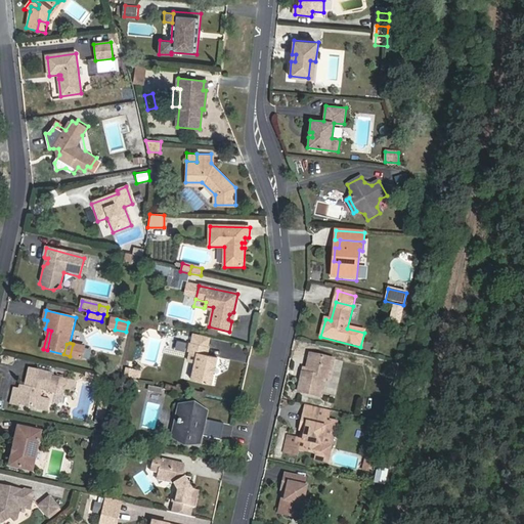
[(212,386),(218,358),(207,356),(209,348),(189,344),(188,352),(195,354),(189,381),(212,386)]
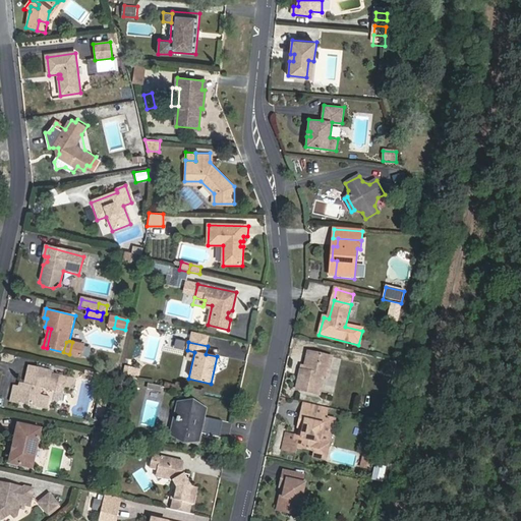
[(303,373),(299,372),(296,390),(320,395),(324,377),(327,377),(331,358),(307,352),(304,368),(303,373)]
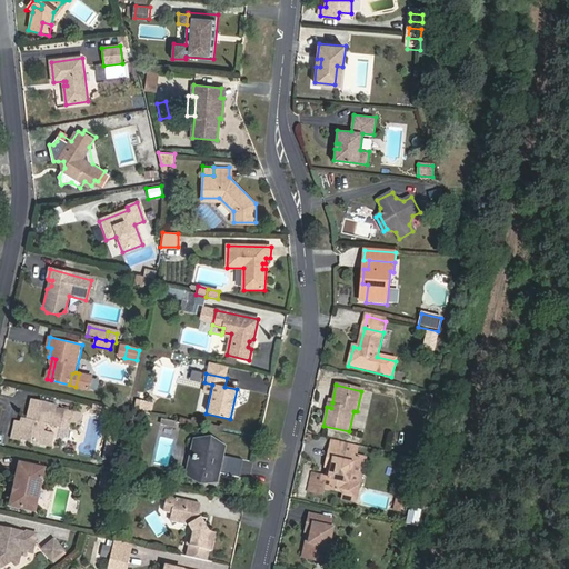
[(136,410),(145,410),(146,400),(136,400),(136,410)]
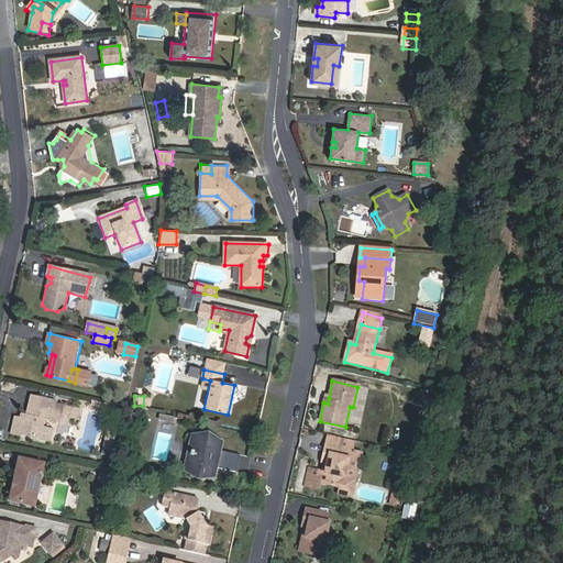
[(56,407),(56,405),(33,398),(29,417),(24,416),(23,421),(15,419),(11,435),(21,438),(22,435),(46,442),(57,445),(59,434),(50,431),(52,423),(61,426),(63,418),(70,420),(72,417),(74,417),(75,411),(56,407)]
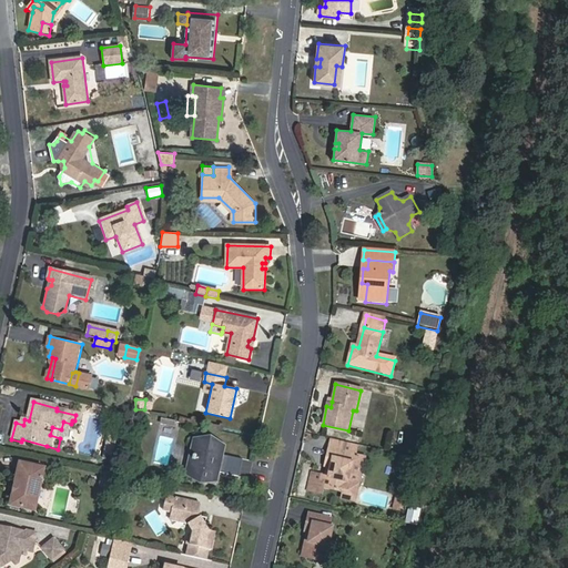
[(63,422),(61,429),(69,430),(71,424),(63,422)]
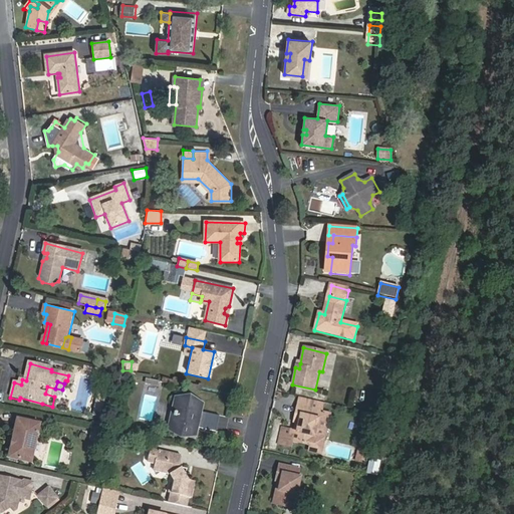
[(168,431),(172,432),(180,398),(176,397),(168,431)]
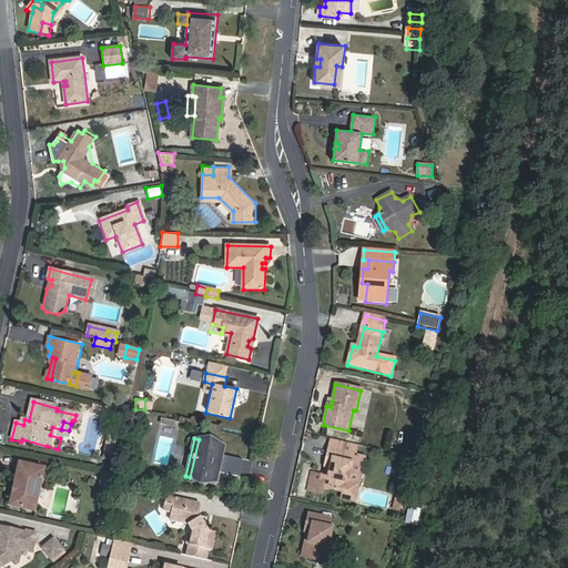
[(357,445),(331,438),(328,448),(351,454),(355,455),(357,445)]
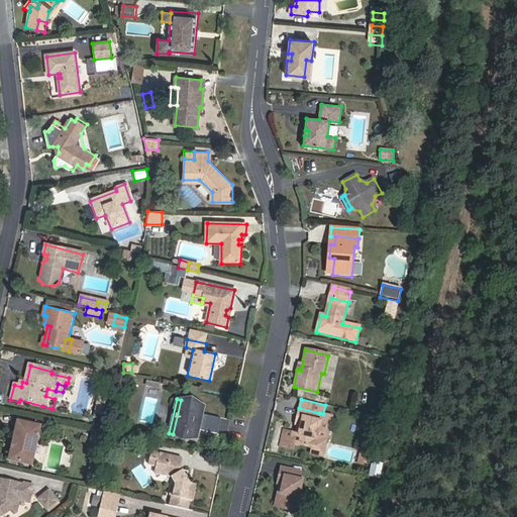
[(181,400),(173,434),(194,439),(196,429),(200,430),(217,434),(220,418),(202,414),(201,420),(198,419),(202,404),(181,400)]
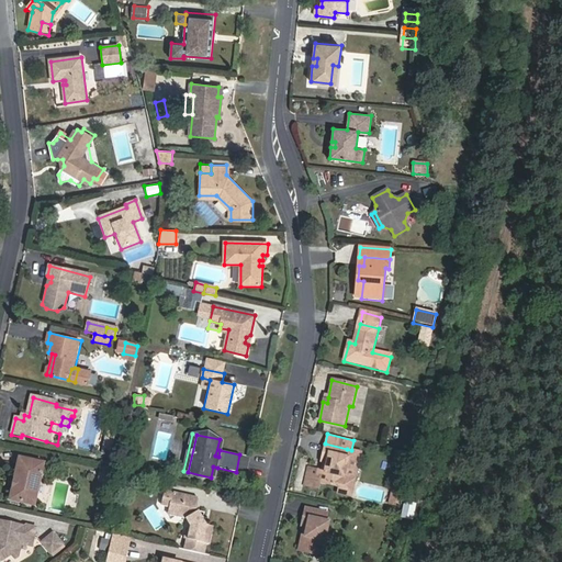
[(345,457),(347,449),(325,444),(323,452),(330,454),(326,471),(322,470),(322,471),(308,468),(304,485),(318,489),(321,482),(340,486),(338,493),(351,496),(356,480),(344,476),(348,458),(345,457)]
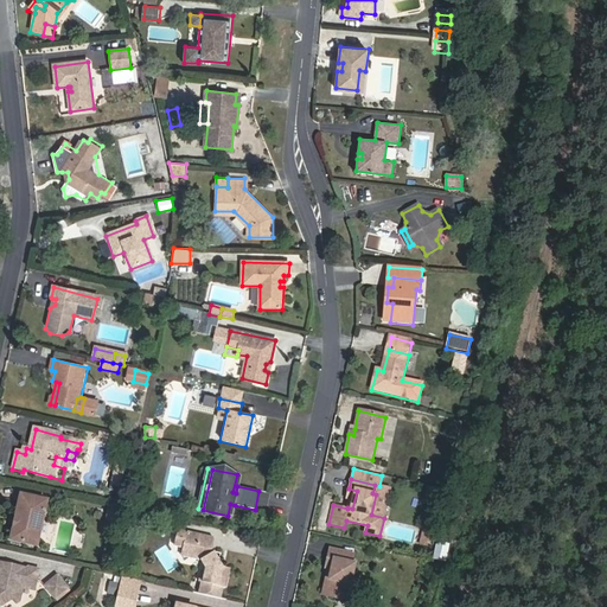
[(379,486),(375,485),(372,493),(376,494),(371,515),(384,518),(391,489),(379,486)]
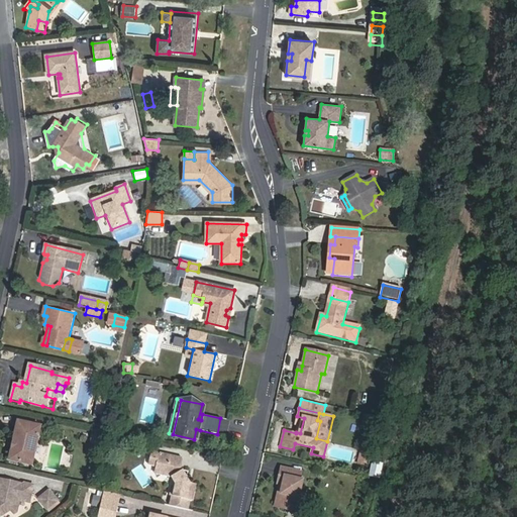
[(373,425),(375,415),(364,413),(362,423),(373,425)]
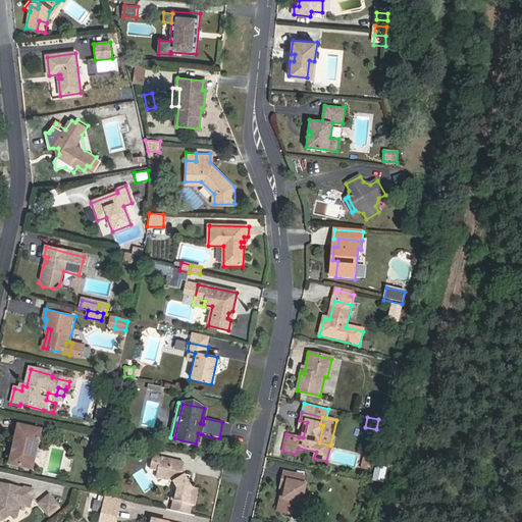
[(303,437),(307,422),(300,420),(298,430),(300,430),(299,436),(303,437)]
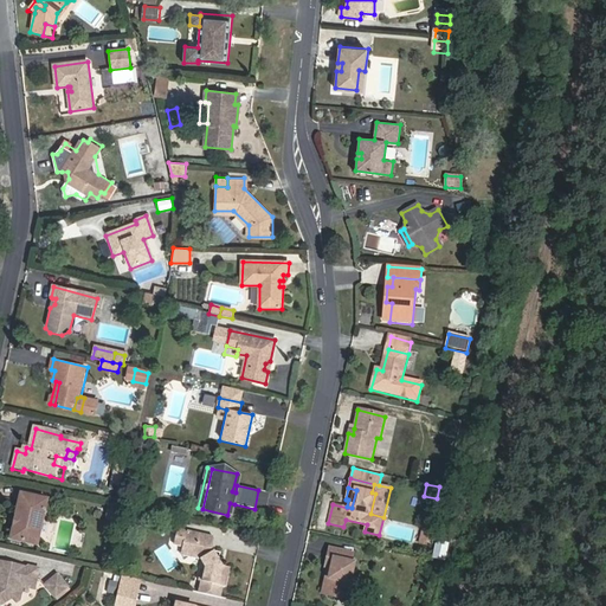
[(18,528),(14,527),(12,540),(36,546),(46,501),(21,496),(17,516),(20,517),(18,528)]
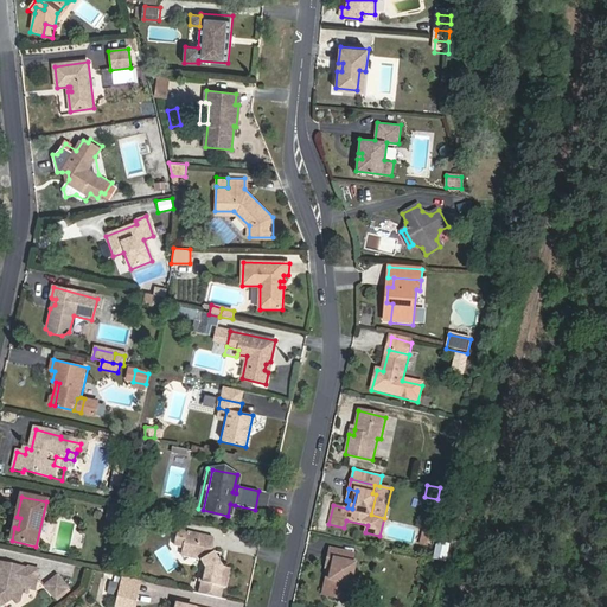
[(121,506),(110,504),(106,523),(116,525),(121,506)]
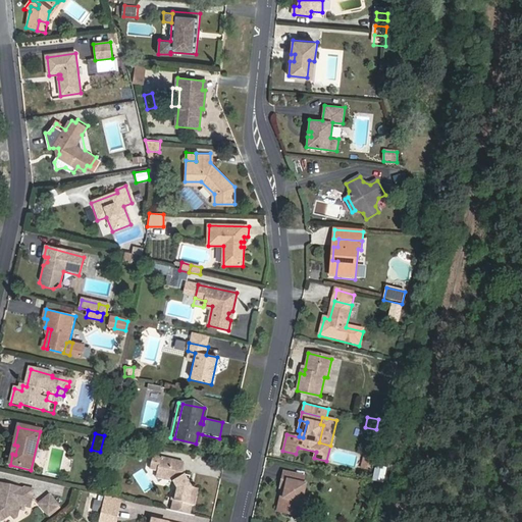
[(364,448),(362,468),(372,470),(374,450),(364,448)]
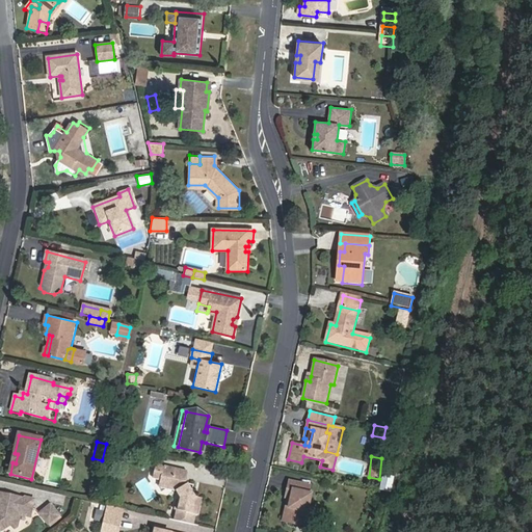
[(188,493),(191,490),(186,480),(188,472),(156,463),(154,473),(157,479),(162,488),(174,490),(178,499),(177,502),(175,502),(173,511),(197,516),(202,500),(195,498),(191,497),(188,493)]
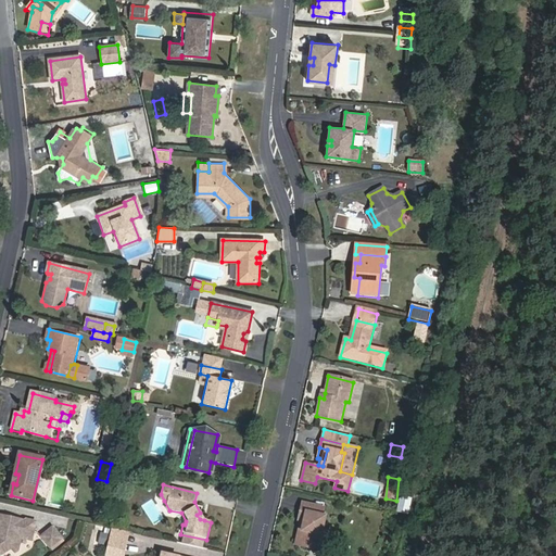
[(397,514),(409,515),(411,500),(399,498),(397,514)]
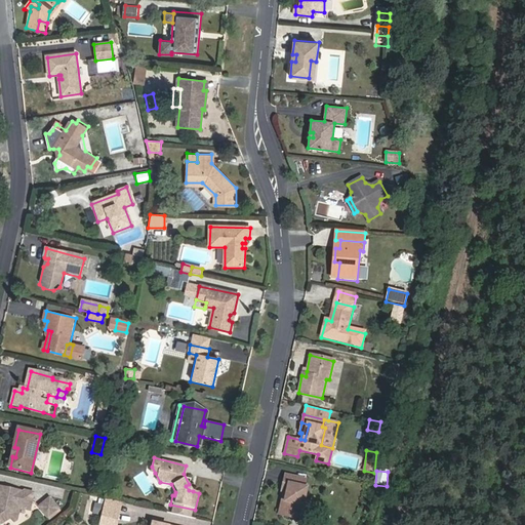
[(288,502),(285,516),(301,520),(305,506),(304,505),(308,488),(305,487),(307,480),(286,475),(284,484),(290,485),(285,501),(288,502)]
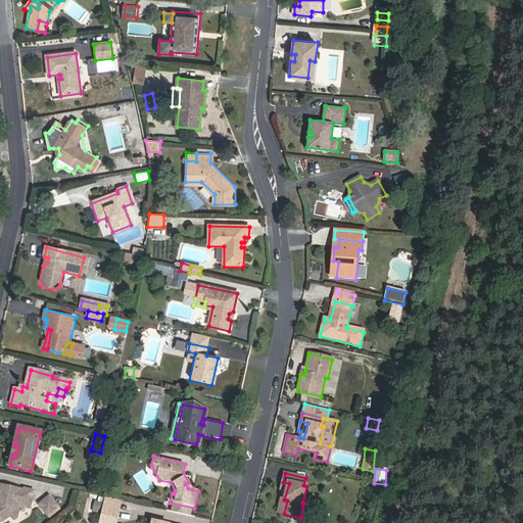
[(278,512),(284,514),(287,501),(284,500),(289,483),(283,482),(281,489),(283,490),(278,512)]
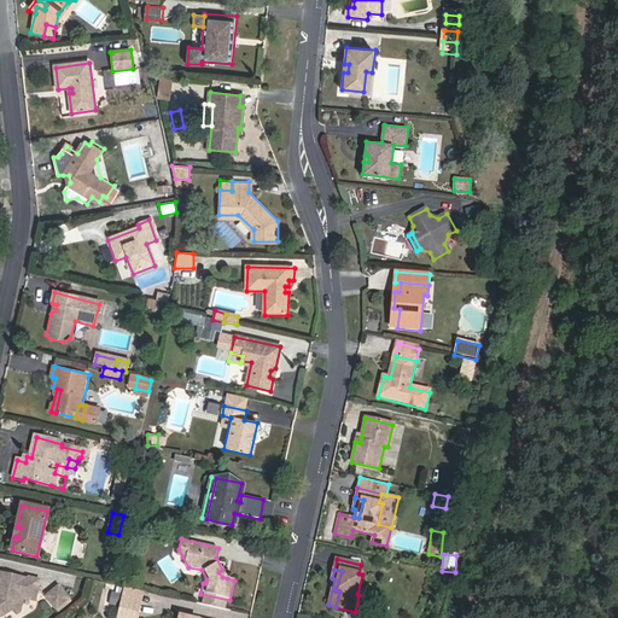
[(39,583),(3,575),(0,583),(0,617),(4,617),(13,613),(15,616),(19,616),(23,601),(34,604),(39,583)]
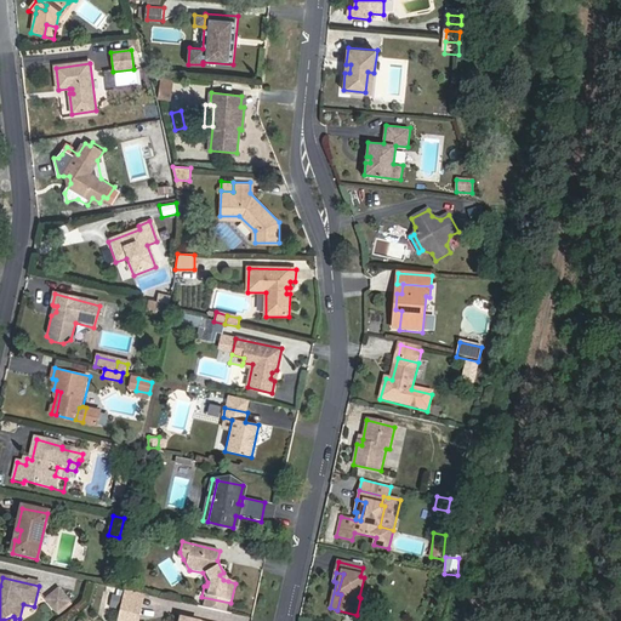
[(60,593),(44,604),(55,619),(70,607),(60,593)]
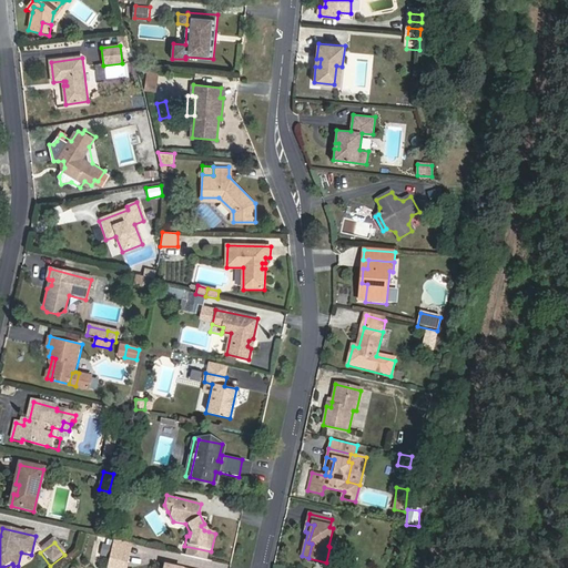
[(124,567),(128,555),(113,551),(109,567),(112,567),(124,567)]
